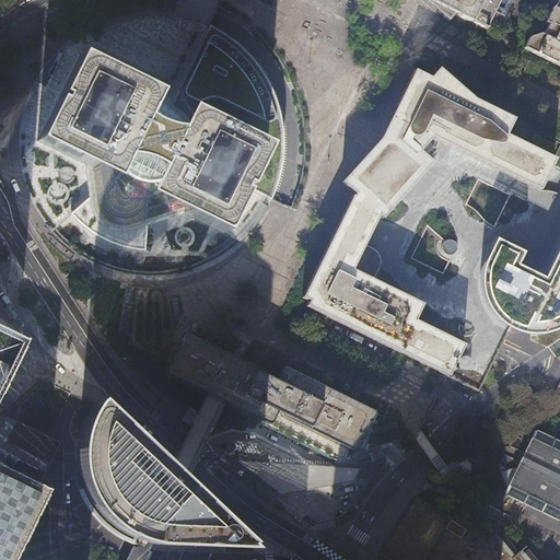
[(426,0),(445,10),(483,28),(498,0),(426,0)]
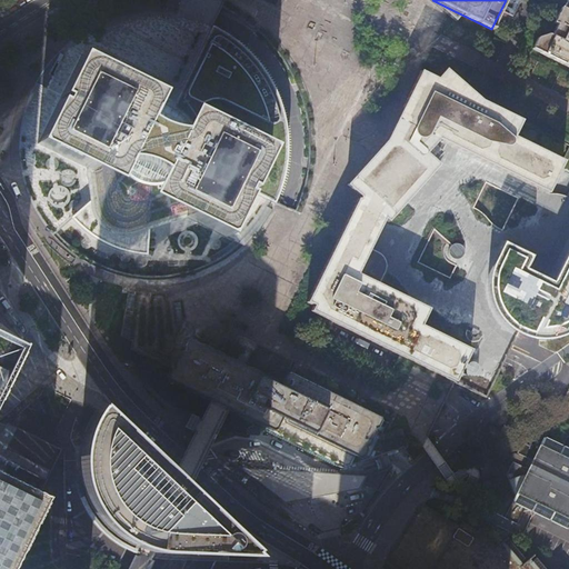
[(568,0),(567,0),(563,8),(561,8),(553,22),(557,25),(551,36),(548,35),(537,38),(531,49),(568,67),(568,0)]
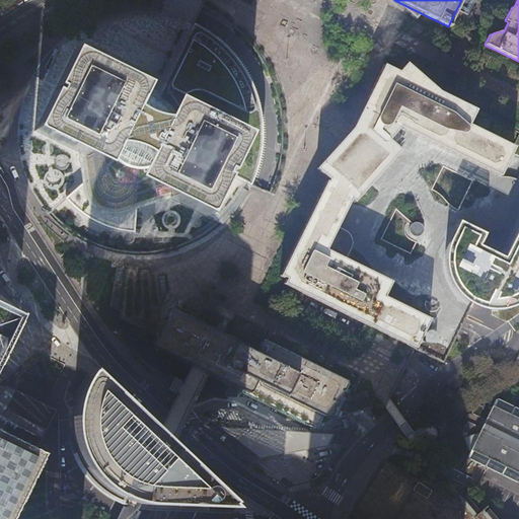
[(199,26),(193,22),(167,78),(157,74),(148,72),(135,72),(125,74),(122,75),(109,69),(74,52),(55,89),(58,90),(56,95),(53,94),(34,131),(47,137),(49,153),(54,168),(62,184),(70,194),(65,198),(66,199),(74,208),(84,215),(96,222),(102,225),(108,227),(119,230),(131,232),(134,194),(145,194),(157,192),(169,198),(189,207),(206,215),(225,177),(227,173),(246,182),(250,184),(253,177),(255,171),(257,166),(258,162),(260,157),(261,152),(262,145),(262,140),(262,134),(262,129),(262,123),(261,118),(260,112),(258,105),(257,99),(255,93),(253,88),(251,83),(248,78),(246,74),(243,69),(240,64),(237,60),(234,56),(230,51),(226,47),(223,43),(219,40),(215,36),(210,32),(205,29),(199,26)]
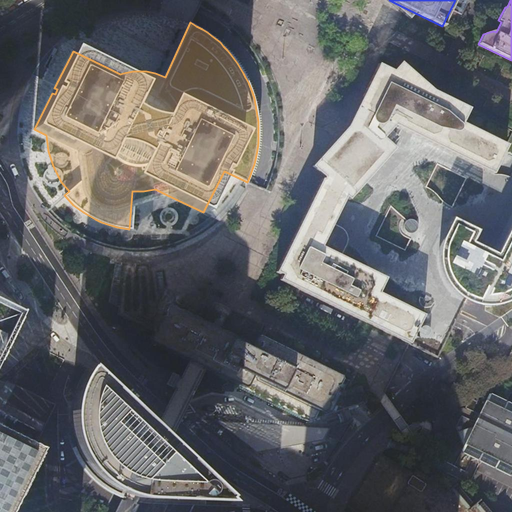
[(281,31),(278,36),(288,42),(291,37),(281,31)]
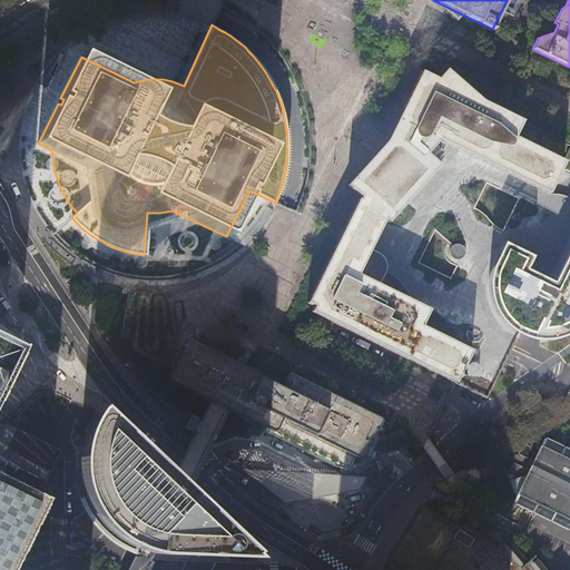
[(328,45),(323,59),(344,68),(336,86),(372,100),(385,68),(328,45)]
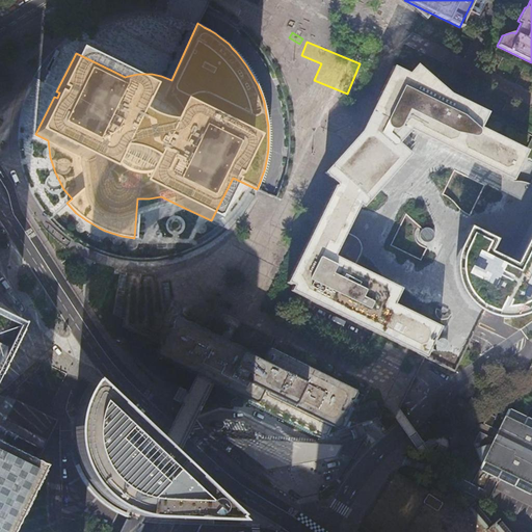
[(488,114),(394,68),(377,101),(387,105),(363,131),(353,141),(324,173),(337,185),(336,186),(335,186),(286,283),(293,286),(290,291),(315,303),(379,336),(418,354),(425,357),(428,350),(432,352),(432,345),(431,345),(440,327),(393,304),(400,289),(354,266),(360,255),(340,245),(358,206),(363,208),(390,179),(410,156),(399,144),(411,132),(512,182),(528,152),(481,129),(488,114)]
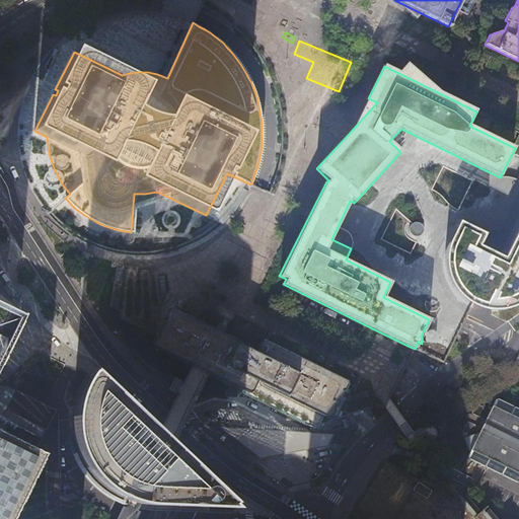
[(518,227),(504,258),(478,246),(485,235),(459,222),(450,240),(447,247),(446,250),(445,263),(446,272),(450,284),(456,291),(464,300),(472,306),(485,309),(494,311),(501,310),(503,310),(514,306),(518,303),(518,227)]
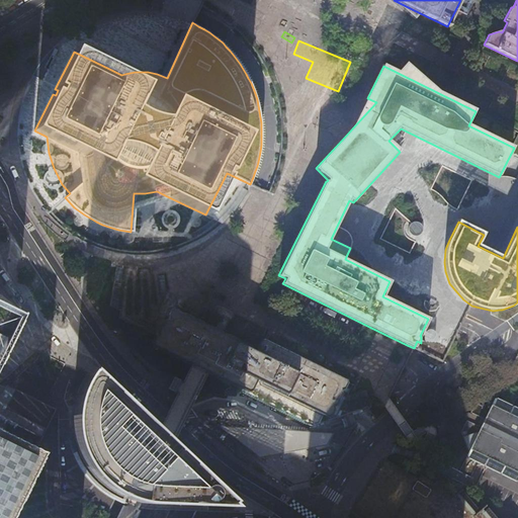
[(0,304),(17,317),(0,289),(0,304)]
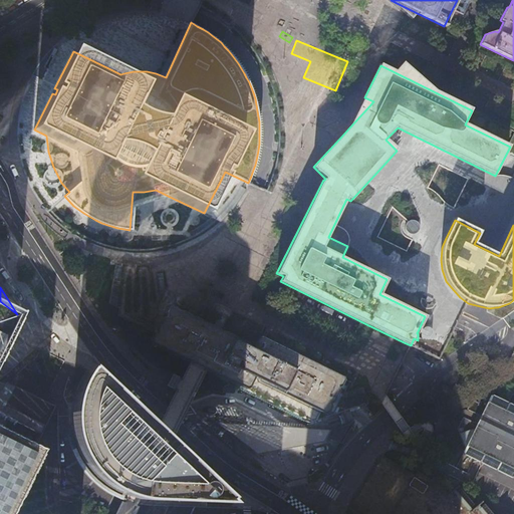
[(0,348),(14,320),(17,314),(0,305),(0,348)]
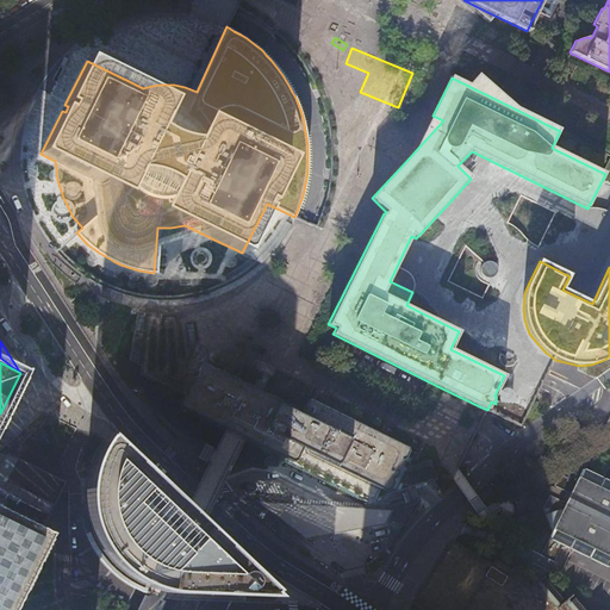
[(365,502),(373,499),(387,471),(400,443),(313,400),(305,417),(293,412),(293,409),(278,402),(279,399),(267,393),(257,388),(248,384),(204,362),(197,363),(176,403),(180,410),(224,431),(234,436),(243,441),(323,481),(365,502)]
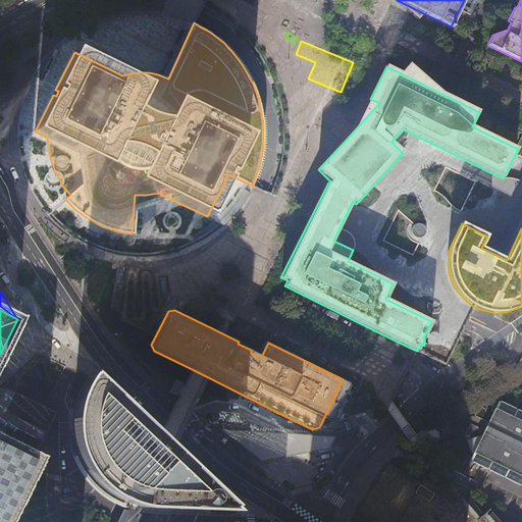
[(150,434),(88,375),(88,376),(85,381),(84,382),(82,386),(80,390),(79,394),(75,402),(73,411),(73,415),(73,428),(74,437),(75,446),(80,455),(84,465),(83,465),(88,473),(93,480),(105,490),(111,494),(120,500),(124,502),(126,502),(131,504),(136,505),(140,505),(145,506),(146,506),(171,507),(173,508),(211,509),(233,509),(218,494),(216,497),(170,454),(164,447),(156,440),(150,434)]
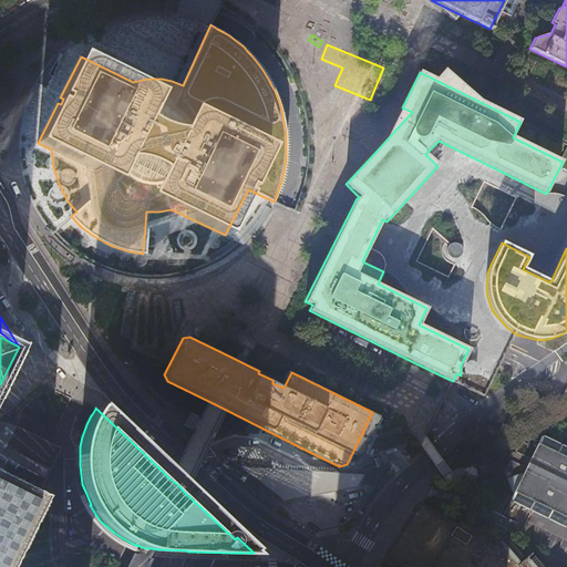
[(515,523),(528,498),(566,517),(566,450),(540,437),(538,443),(527,446),(518,442),(512,457),(503,473),(511,497),(502,516),(515,523)]
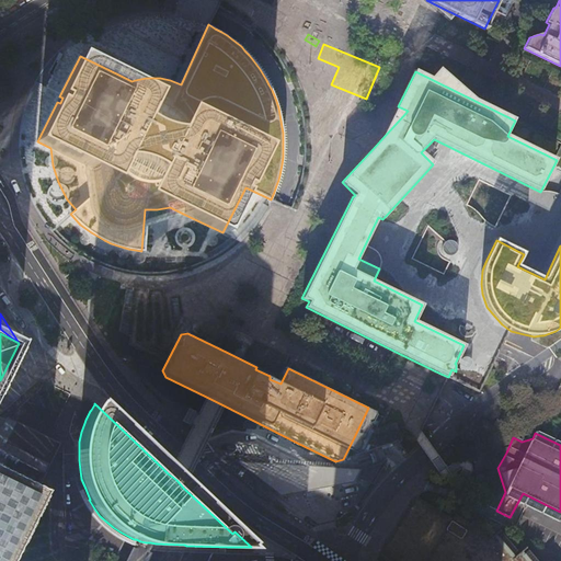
[(228,456),(279,496),(270,465),(267,457),(228,456)]
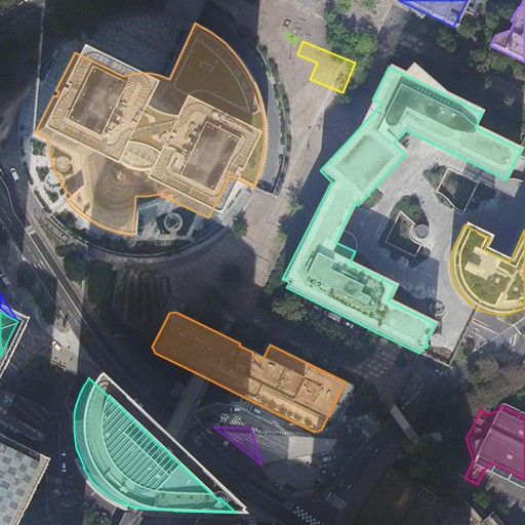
[(336,440),(252,435),(261,465),(329,452),(336,440)]
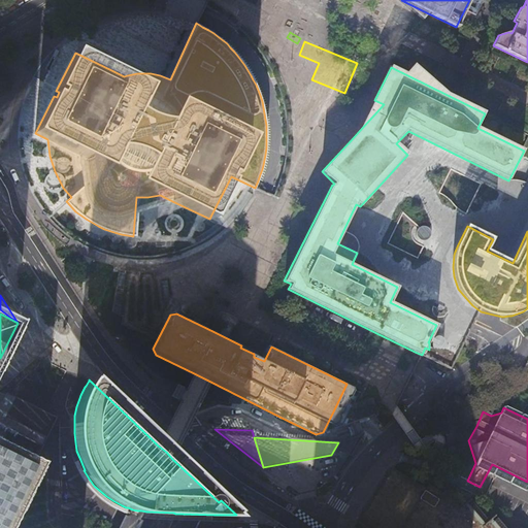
[(33,458),(0,441),(0,527),(8,527),(20,507),(41,462),(33,458)]
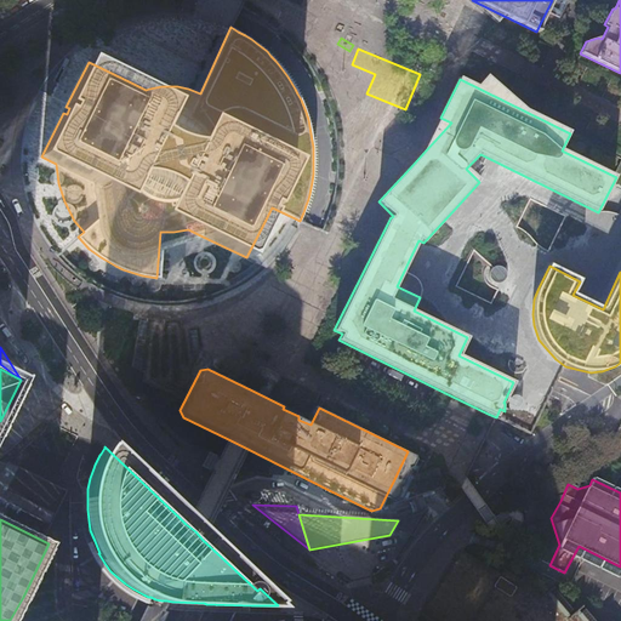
[(587,620),(577,610),(584,604),(582,603),(569,615),(548,592),(556,586),(554,585),(541,597),(523,576),(519,579),(503,569),(501,575),(461,550),(421,613),(433,620),(587,620)]
